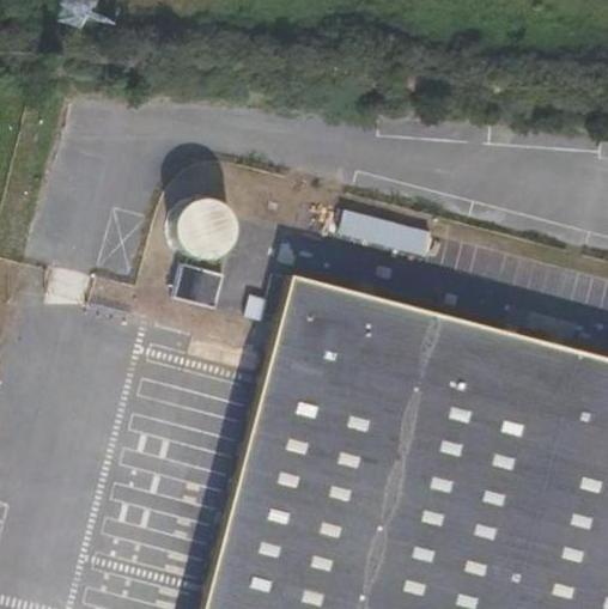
[(182,255),(184,259),(187,261),(193,265),(200,267),(211,267),(220,263),(224,261),(228,256),(233,248),(237,236),(236,224),(231,217),(223,208),(211,202),(198,202),(187,207),(181,214),(175,223),(174,236),(176,244),(182,255)]
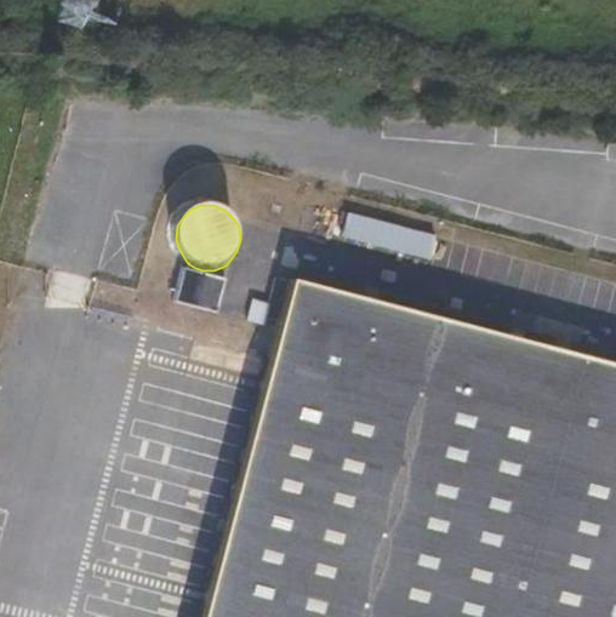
[(351,213),(344,236),(433,260),(439,236),(351,213)]
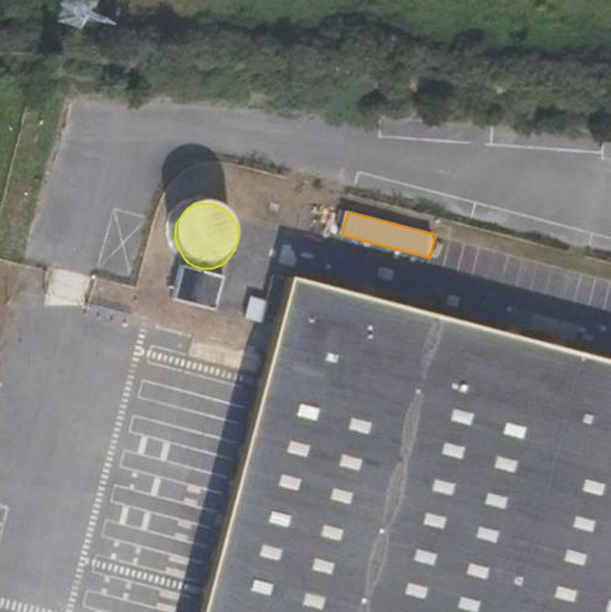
[(220,316),(230,283),(185,269),(177,303),(220,316)]
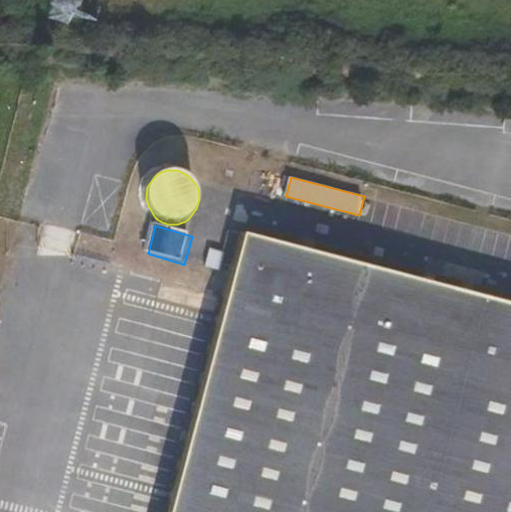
[(510,300),(247,230),(170,511),(510,511),(510,300)]
